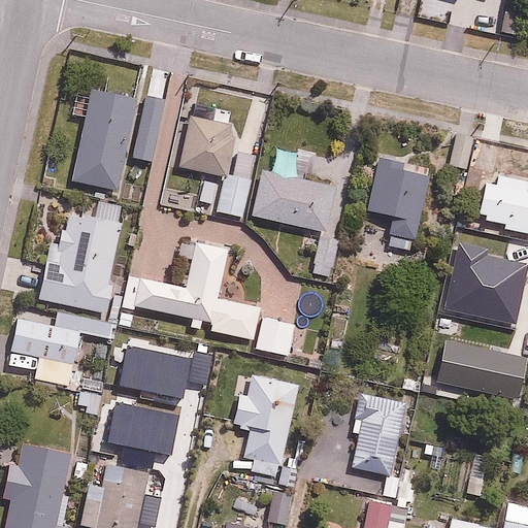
[(114,193),(134,96),(89,87),(69,184),(114,193)]
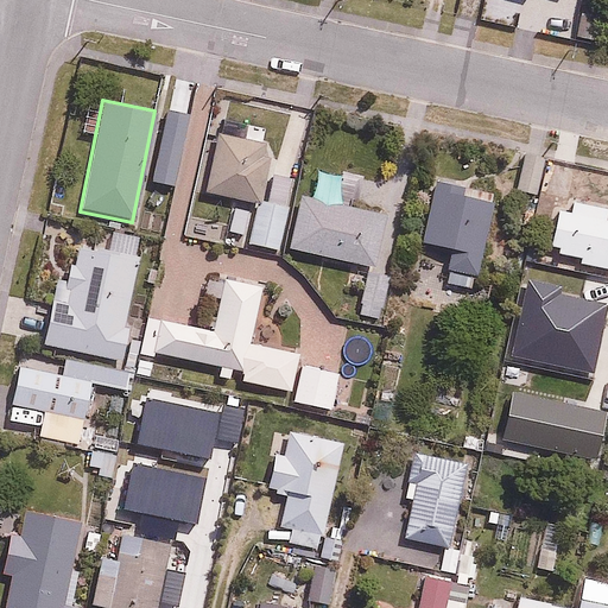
[(176,189),(190,116),(158,111),(145,183),(176,189)]
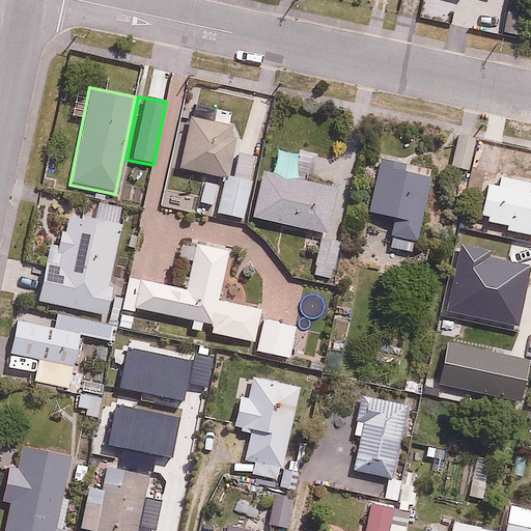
[(226,136),(229,121),(185,113),(175,164),(229,173),(235,138),(226,136)]
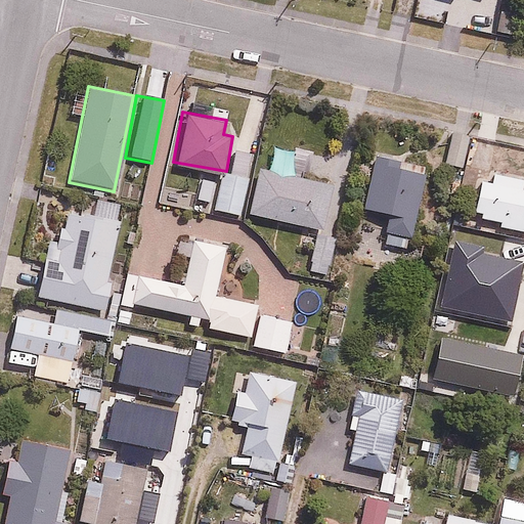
[(383,229),(413,234),(425,154),(374,146),(364,212),(385,214),(383,229)]
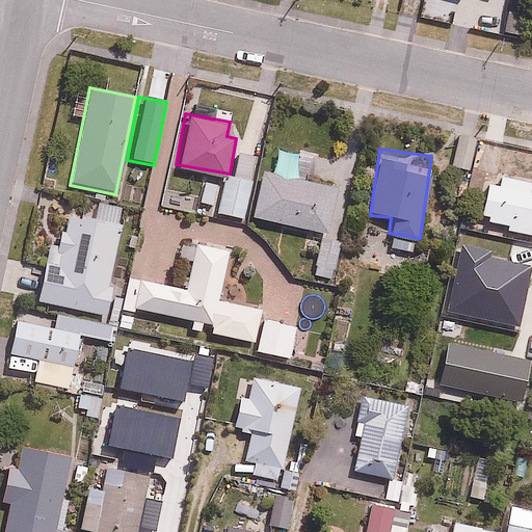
[(339,184),(260,170),(251,221),(329,235),(339,184)]
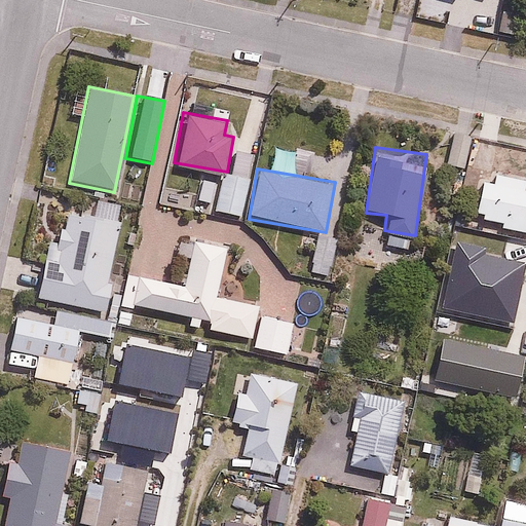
[(525,182),(477,172),(466,220),(525,232),(525,182)]
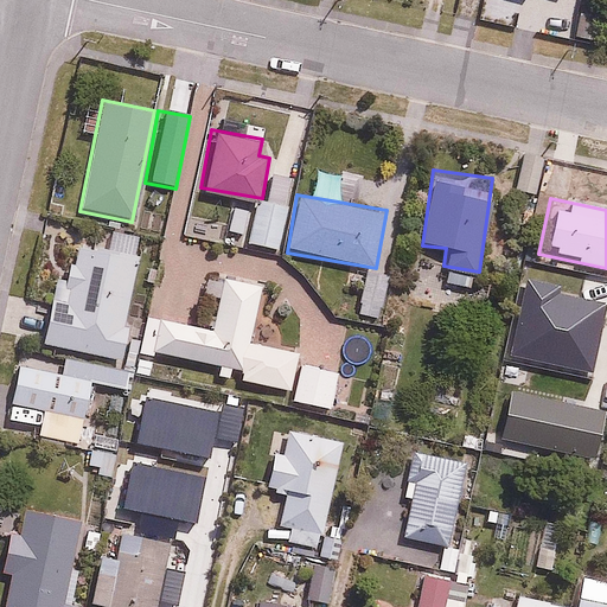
[(278,249),(286,205),(257,199),(249,243),(278,249)]
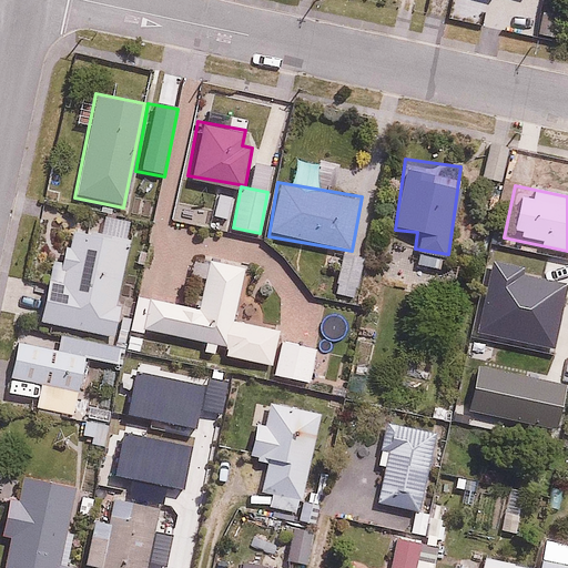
[(129,236),(59,221),(47,281),(8,272),(0,307),(0,314),(58,326),(115,338),(118,325),(122,306),(113,305),(129,236)]
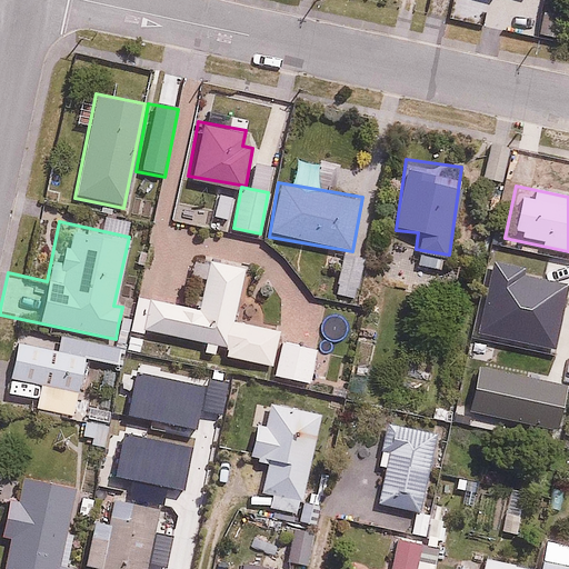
[(246,262),(207,253),(196,306),(126,291),(122,307),(118,326),(202,343),(201,349),(273,365),(271,375),(308,382),(316,346),(278,338),(280,327),(235,317),(246,262)]
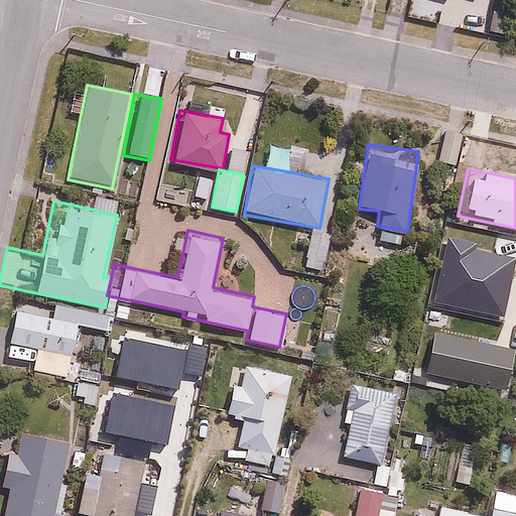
[(465,242),(444,237),(431,283),(452,288),(465,242)]
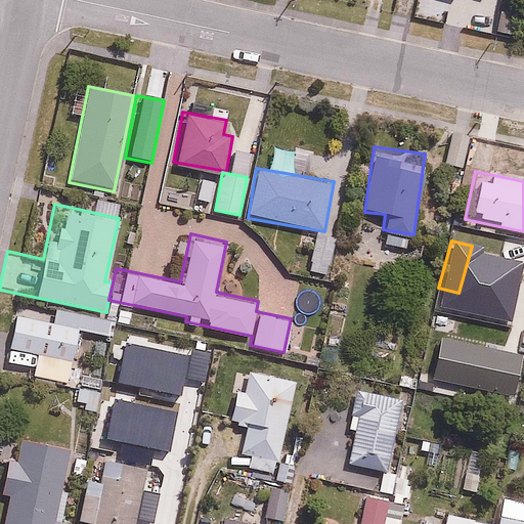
[(48,322),(12,315),(6,346),(27,351),(22,373),(67,382),(78,329),(108,335),(113,313),(106,312),(53,301),(48,322)]
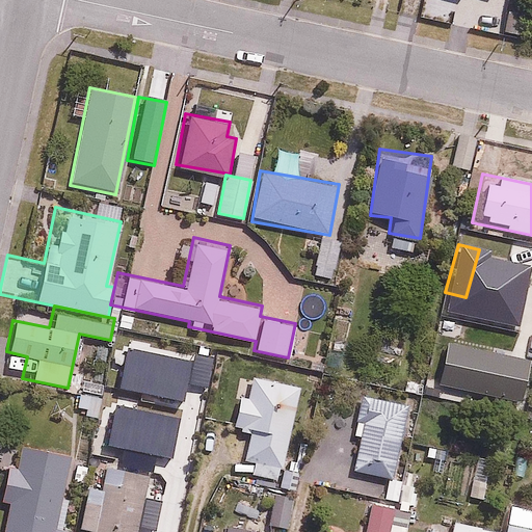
[(466,334),(440,330),(436,350),(462,353),(466,334)]
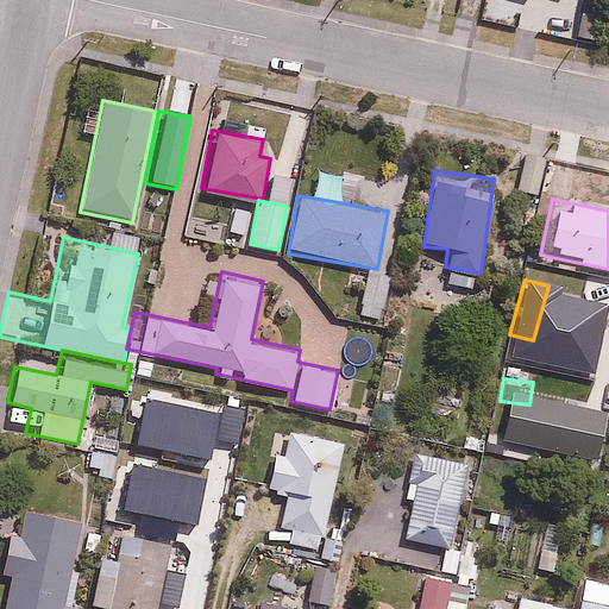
[(289,452),(270,449),(264,479),(275,481),(272,494),(281,495),(276,528),(325,537),(341,441),(293,433),(289,452)]
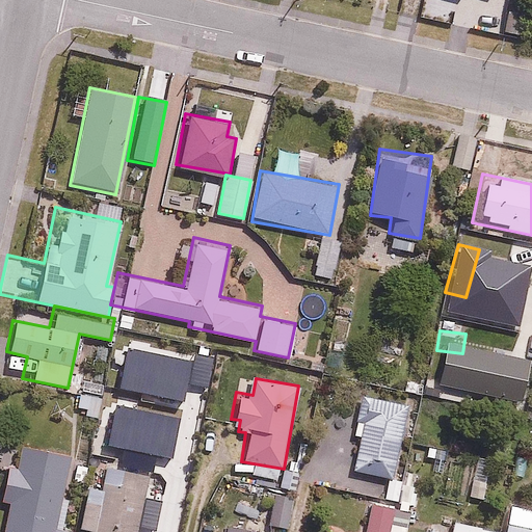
[(78,380),(76,403),(83,404),(82,414),(98,416),(99,406),(111,407),(114,384),(78,380)]
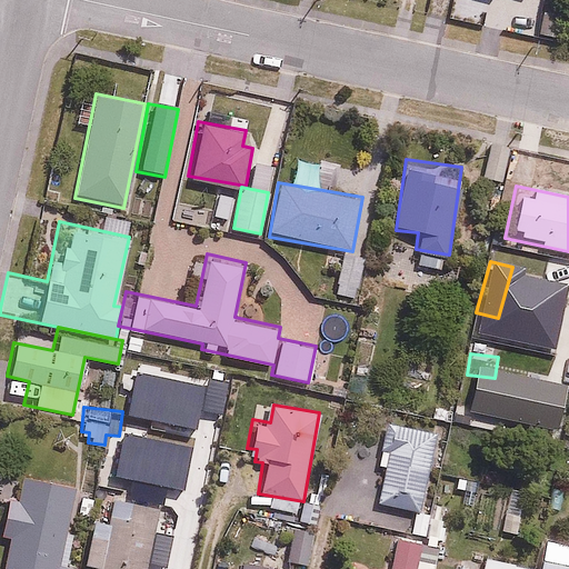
[(431,428),(380,421),(373,467),(383,468),(378,506),(387,507),(385,523),(409,527),(408,536),(440,540),(445,513),(420,510),(431,428)]
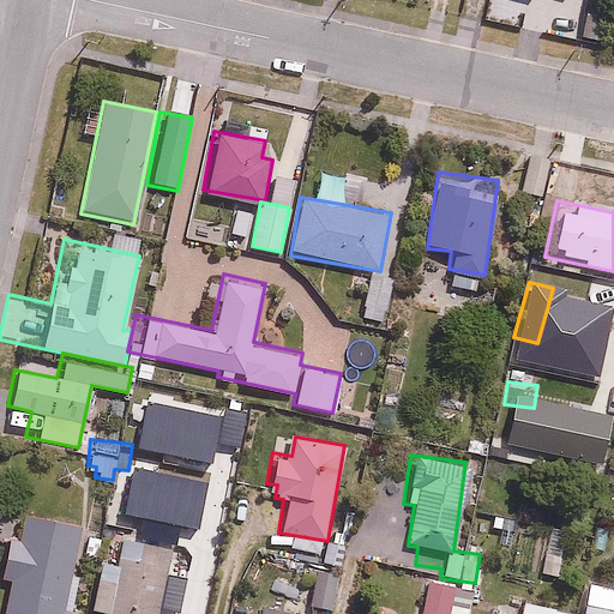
[(1,613),(85,613),(86,612),(65,607),(80,522),(22,511),(16,539),(1,535),(0,543),(0,577),(8,579),(1,613)]
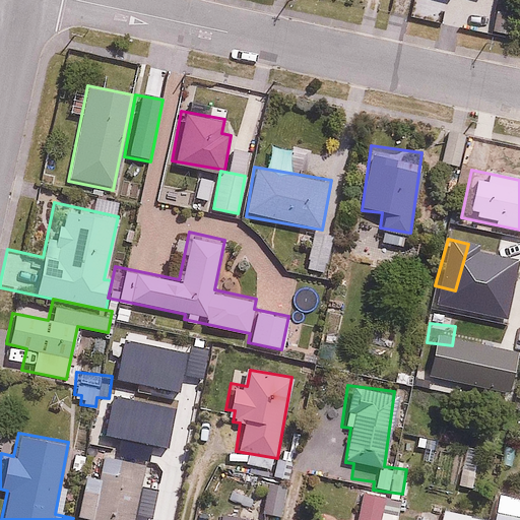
[(134,519),(144,455),(105,449),(101,478),(83,475),(76,519),(134,519)]
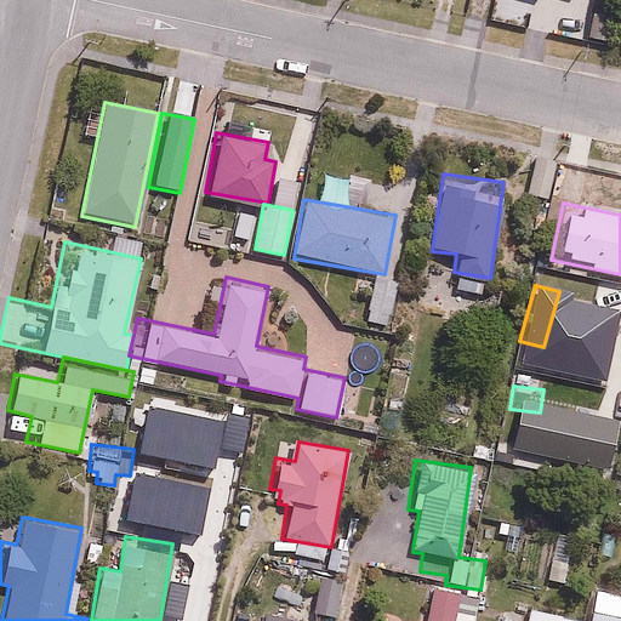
[(335,620),(342,577),(318,573),(311,615),(335,620)]
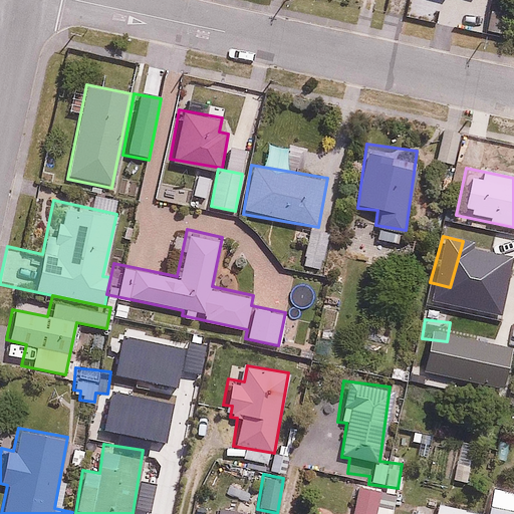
[(394,513),(398,491),(352,484),(347,513),(394,513)]
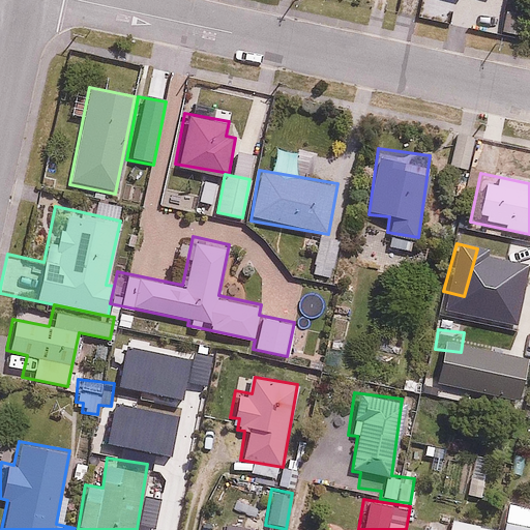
[(496,529),(498,524),(447,516),(444,529),(496,529)]
